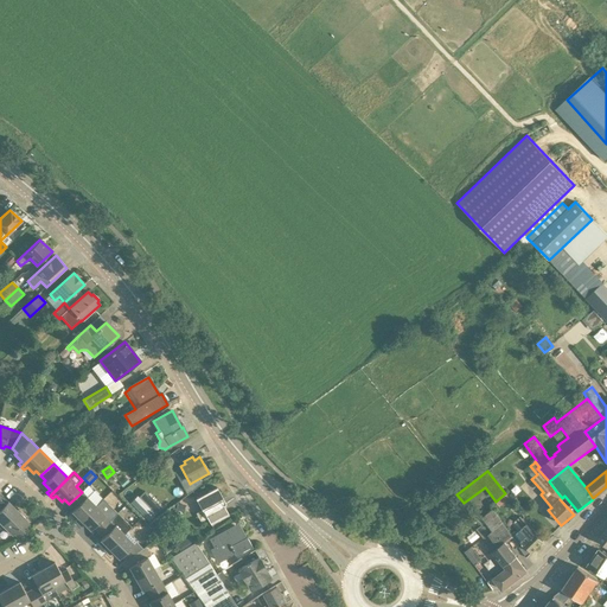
[(229,515),(224,505),(225,505),(225,503),(217,487),(196,499),(203,510),(211,525),(229,515)]
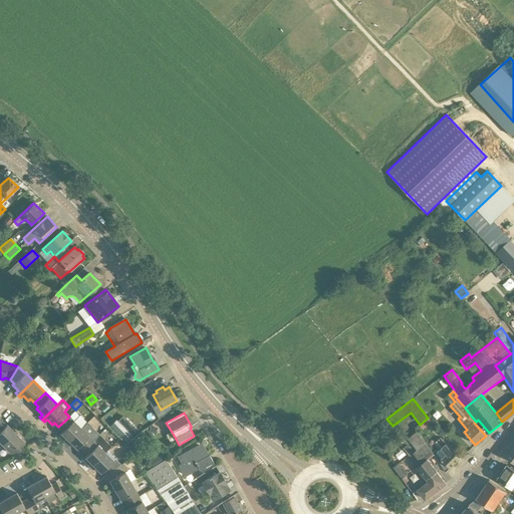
[(66,444),(81,429),(69,417),(58,427),(63,431),(60,433),(66,439),(63,441),(66,444)]
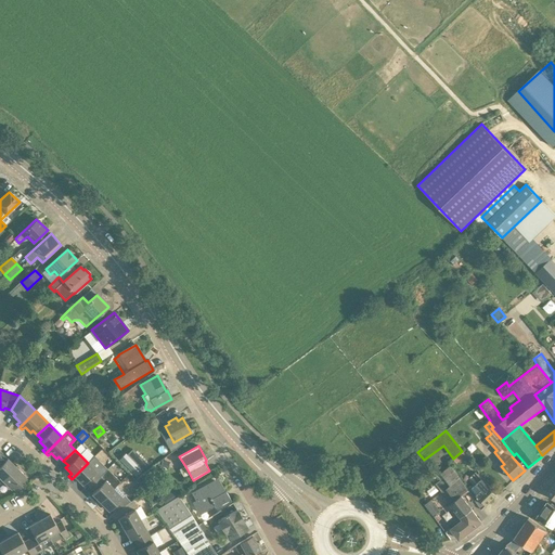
[(462,451),(453,459),(457,463),(466,456),(462,451)]
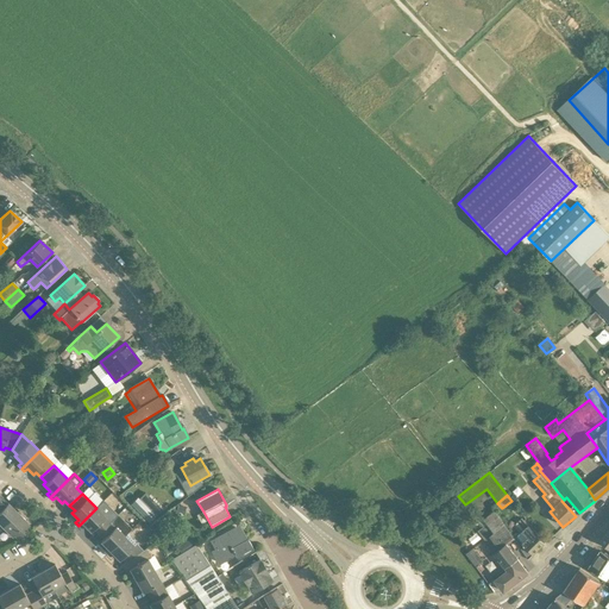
[(514,495),(509,497),(515,506),(520,502),(514,495)]
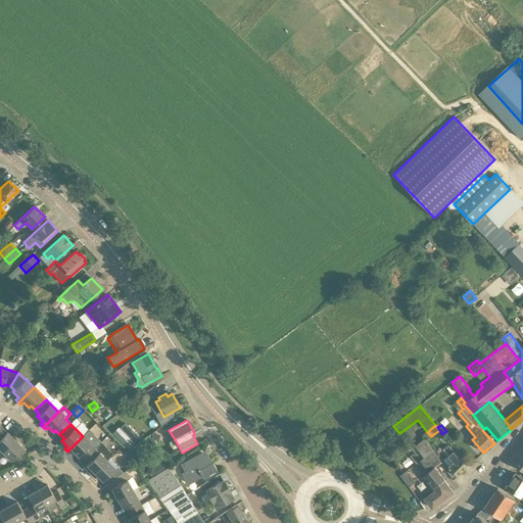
[(0,449),(3,453),(15,440),(7,432),(0,427),(0,449)]
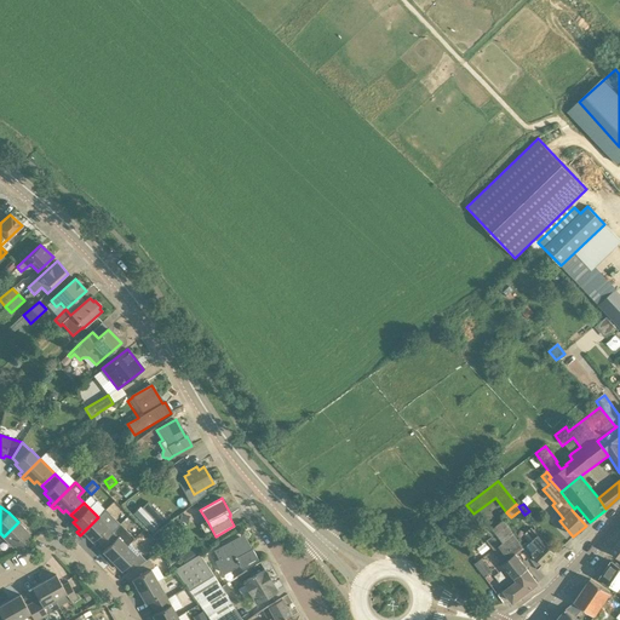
[(139,506),(133,514),(151,532),(159,526),(139,506)]
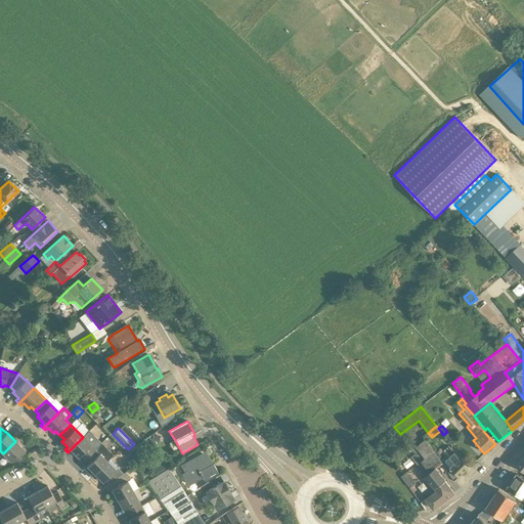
[(153,435),(151,442),(159,443),(161,436),(153,435)]
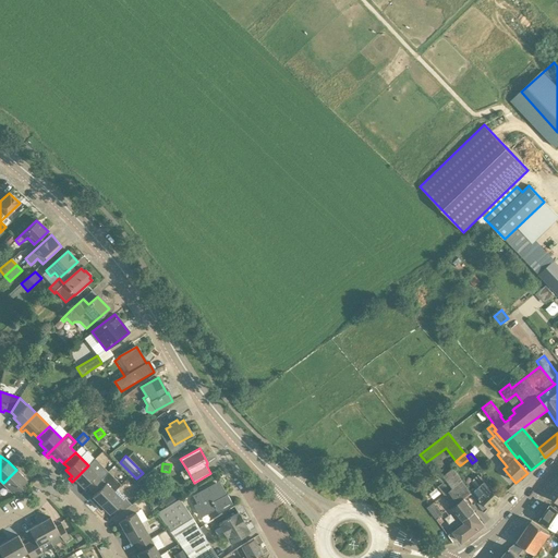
[(101,478),(108,472),(110,470),(105,465),(96,473),(88,465),(72,482),(74,484),(77,482),(83,487),(86,485),(91,489),(101,478)]
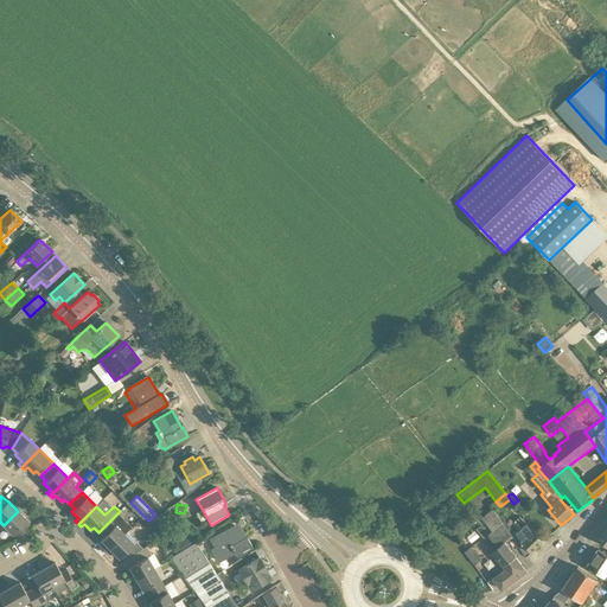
[(504,566),(515,558),(516,557),(505,542),(511,537),(493,510),(478,521),(481,525),(477,529),(483,537),(487,535),(497,548),(493,551),(504,566)]
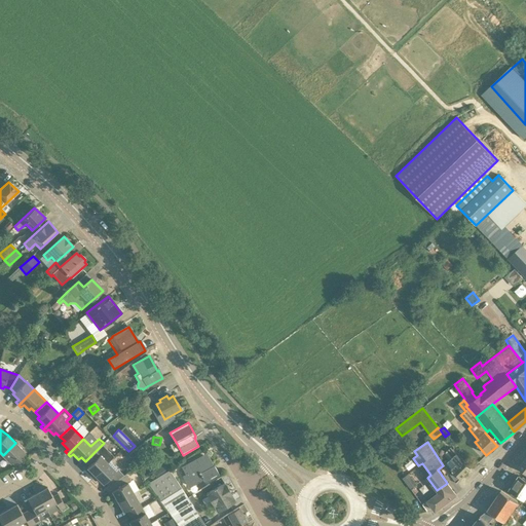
[(15,443),(3,455),(11,463),(12,462),(16,466),(27,456),(23,452),(24,451),(15,443)]
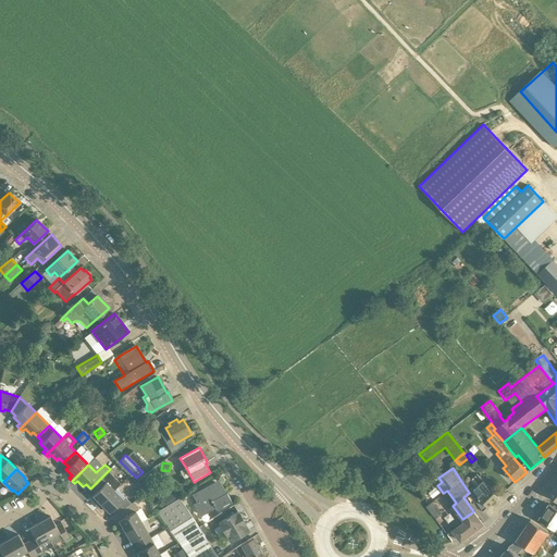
[(98,507),(114,491),(121,484),(108,471),(101,478),(90,489),(95,493),(91,495),(98,502),(96,504),(98,507)]
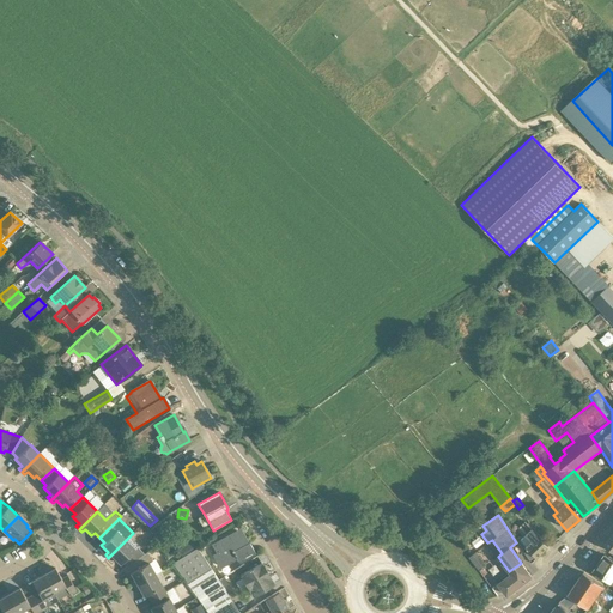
[(530,563),(547,547),(525,523),(519,528),(526,535),(525,536),(530,542),(526,547),(529,552),(525,556),(530,563)]
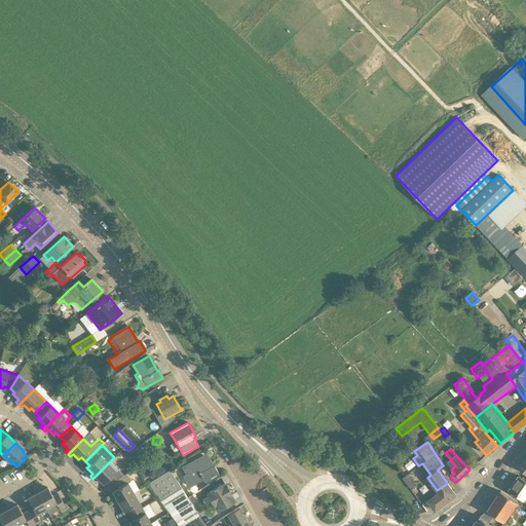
[(210,467),(203,456),(182,468),(185,475),(182,477),(188,488),(202,481),(202,482),(218,474),(213,465),(210,467)]
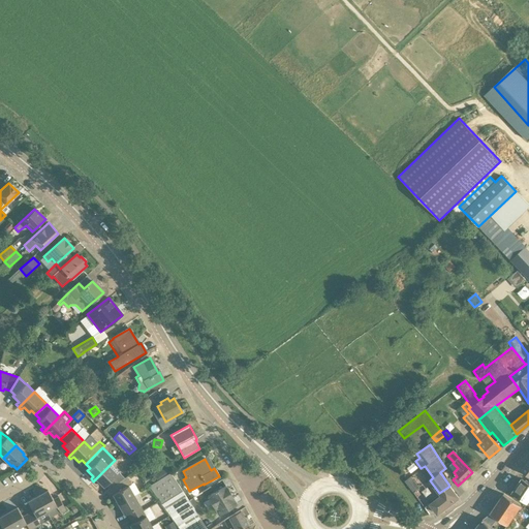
[(111,489),(122,480),(109,466),(93,481),(95,484),(98,481),(103,487),(105,485),(110,489),(111,489)]
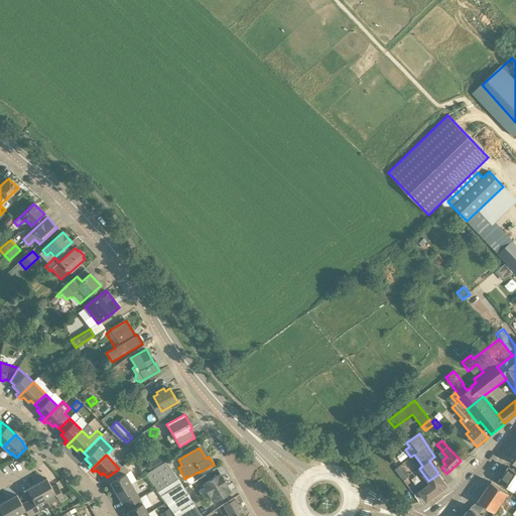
[(410,457),(419,469),(422,466),(414,455),(410,457)]
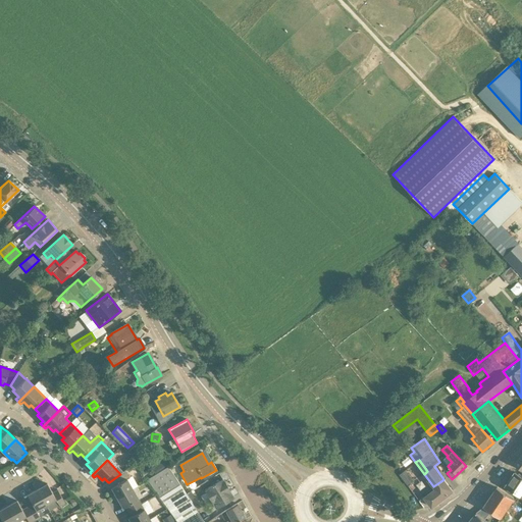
[(152,469),(155,474),(167,467),(164,461),(152,469)]
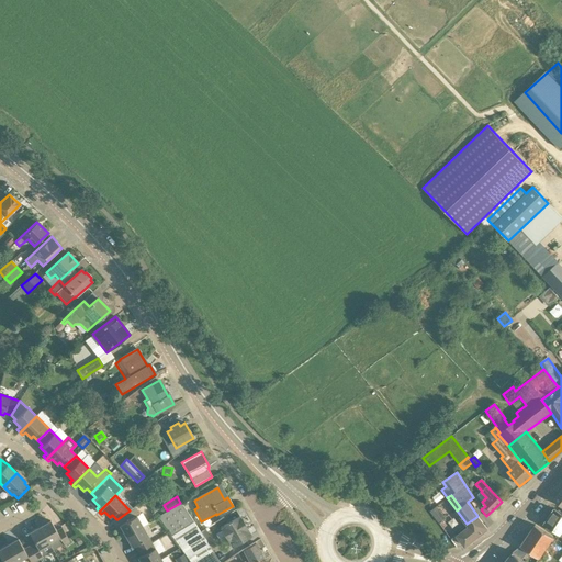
[(190,561),(218,561),(220,561),(200,531),(180,503),(167,510),(157,516),(158,517),(190,561)]
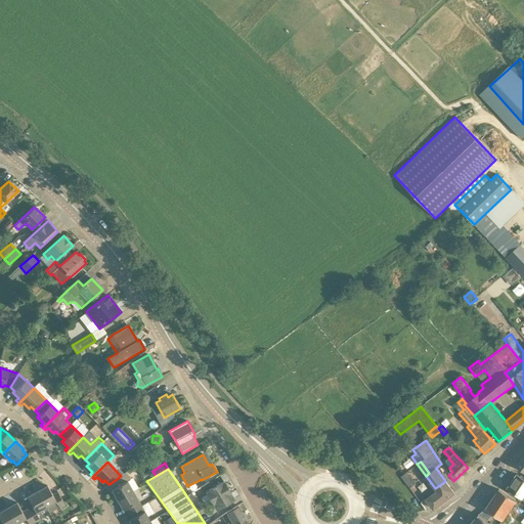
[(115,501),(133,491),(127,481),(130,479),(126,472),(121,476),(110,484),(112,489),(116,496),(113,498),(115,501)]
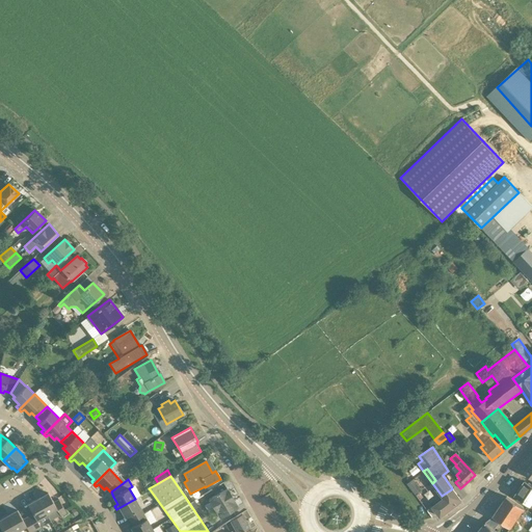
[(416,496),(421,491),(413,480),(407,484),(416,496)]
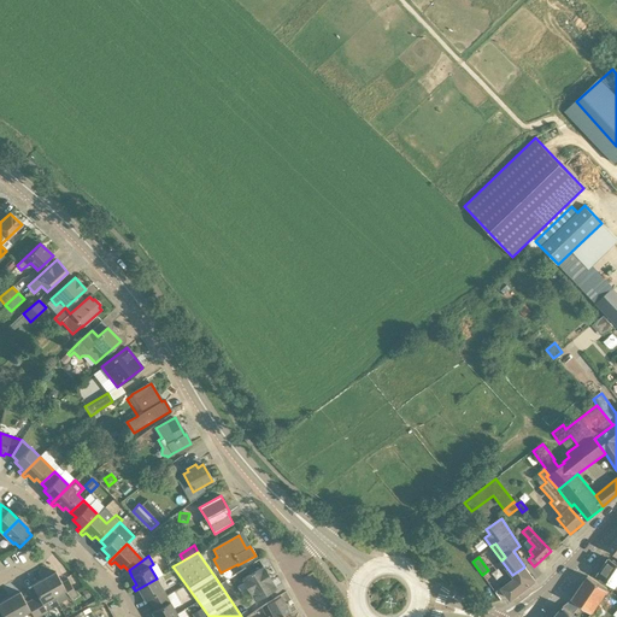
[(616,587),(616,565),(609,559),(598,575),(616,588),(616,587)]
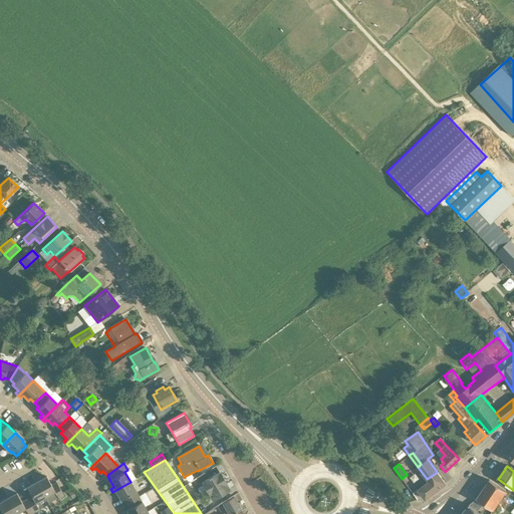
[(213,500),(230,490),(219,473),(202,483),(213,500)]
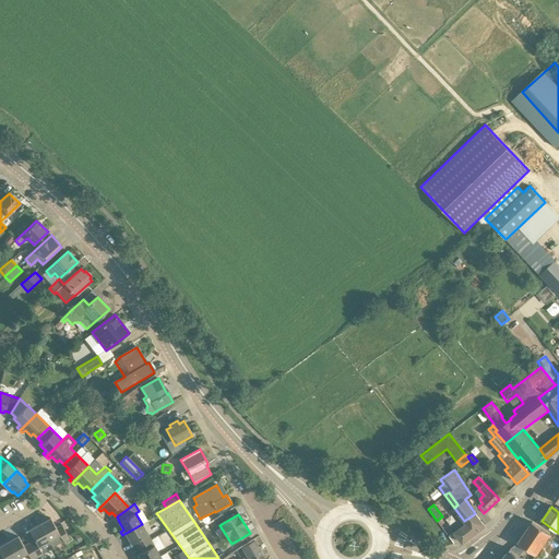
[(484,526),(474,514),(464,521),(463,522),(464,524),(454,531),(455,532),(454,533),(462,543),(484,526)]
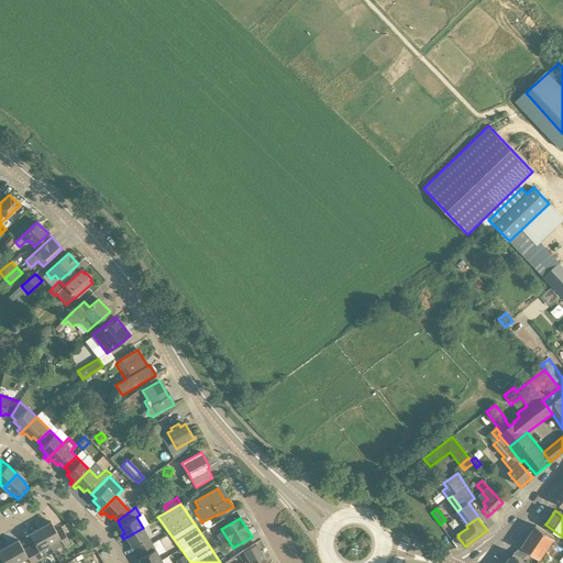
[(40,528),(50,544),(59,539),(64,547),(69,543),(62,529),(56,532),(51,522),(40,528)]
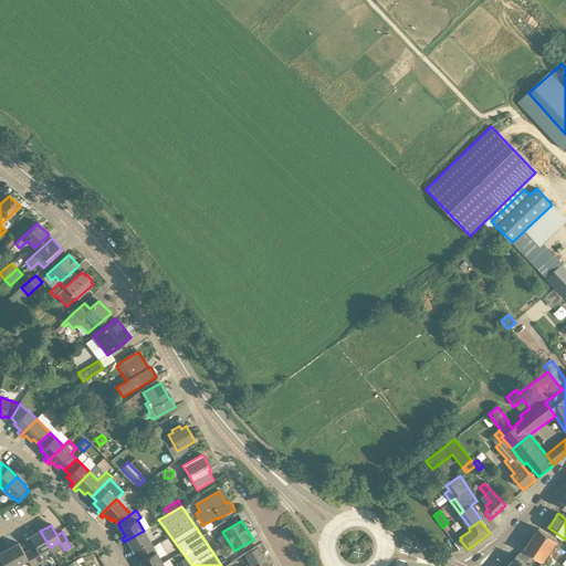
[(532,556),(535,558),(543,564),(557,543),(538,530),(524,551),(532,556)]
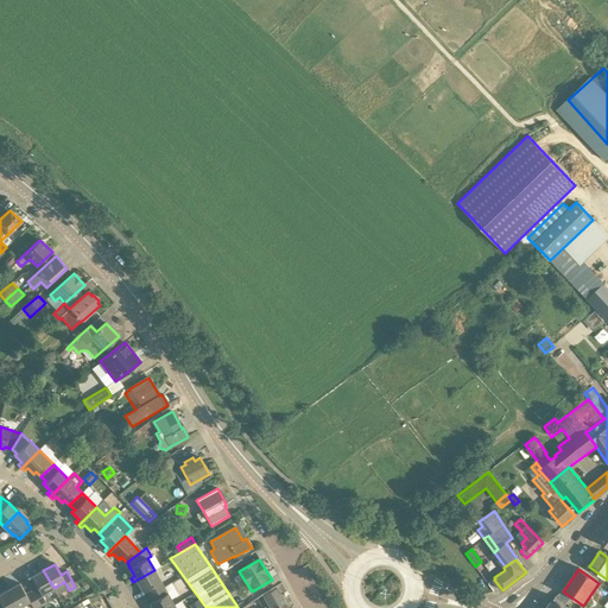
[(42,595),(54,588),(43,570),(31,577),(38,588),(32,591),(40,606),(46,602),(42,595)]
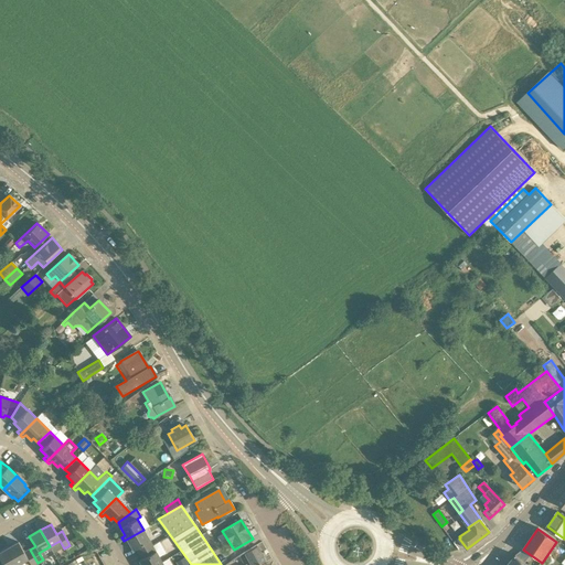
[(138,554),(152,546),(144,530),(124,541),(125,544),(128,542),(132,550),(136,548),(138,554)]
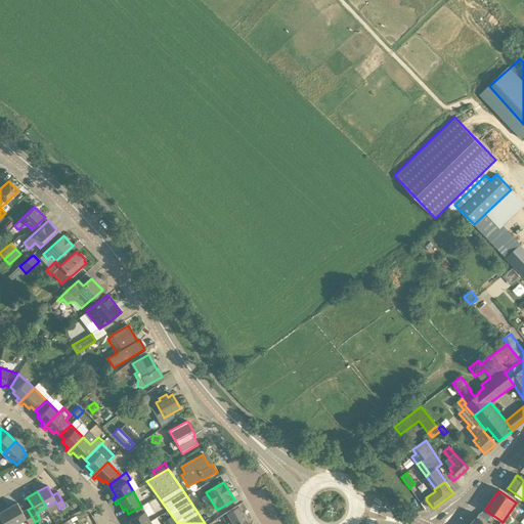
[(31,523),(35,522),(28,510),(23,512),(16,503),(7,509),(15,523),(26,519),(28,523),(31,523)]
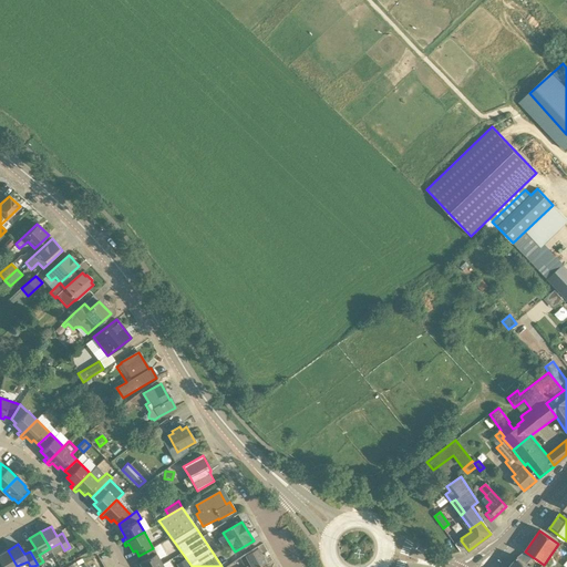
[(257,566),(266,562),(257,547),(245,555),(239,558),(240,559),(244,566),(257,566)]
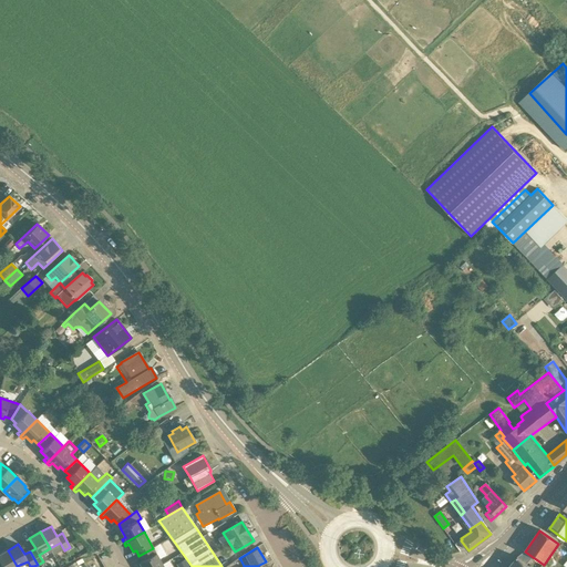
[(156,566),(163,564),(153,548),(138,556),(142,562),(140,563),(142,566),(156,566)]
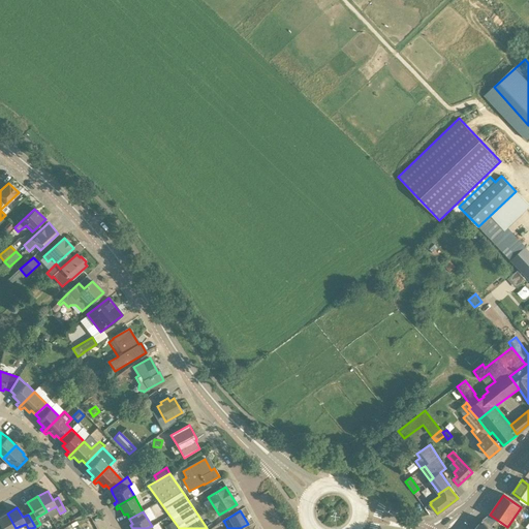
[(14,528),(16,528),(7,514),(0,517),(0,525),(2,528),(0,528),(14,528)]
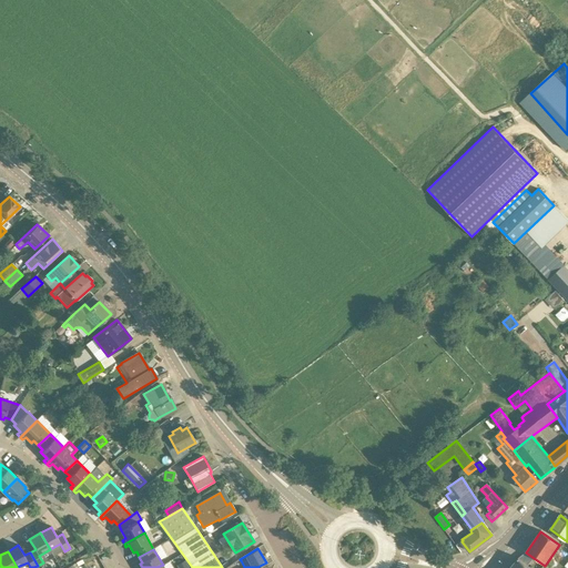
[(531,567),(537,560),(534,558),(526,553),(517,559),(510,567),(531,567)]
